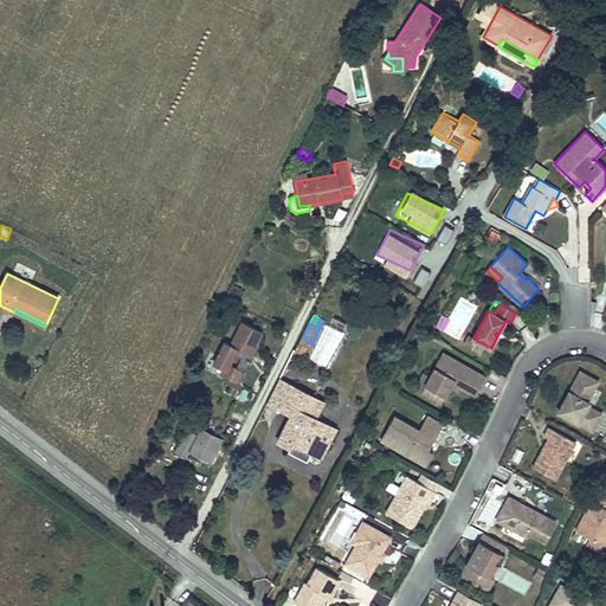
[(224,374),(237,381),(243,371),(245,372),(251,360),(250,359),(263,331),(243,322),(231,345),(225,341),(224,345),(223,343),(218,354),(219,354),(214,363),(227,369),(224,374)]
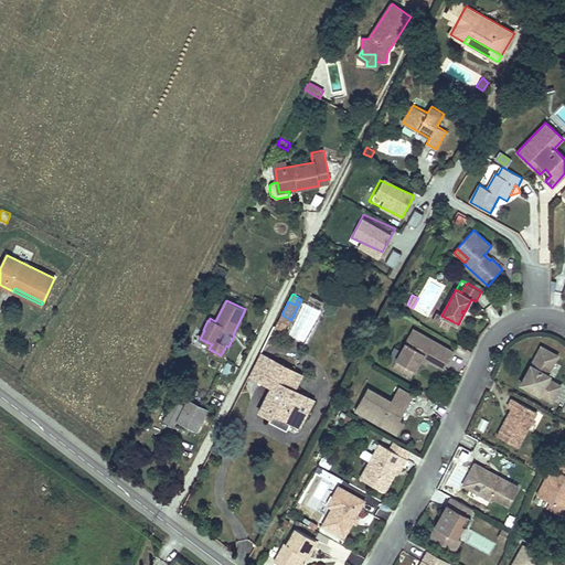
[(448,329),(452,321),(441,316),(437,313),(433,320),(448,329)]
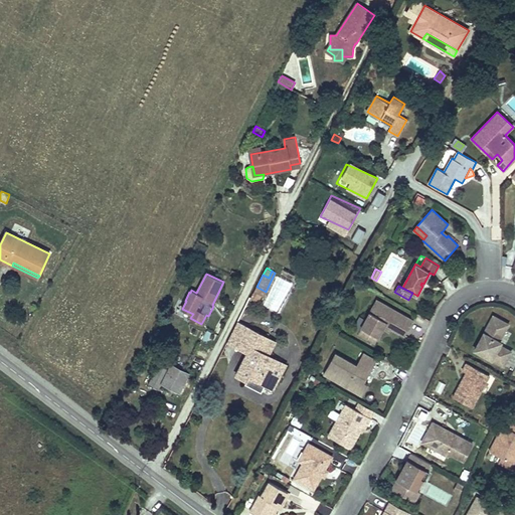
[(266,292),(256,287),(253,292),(263,297),(266,292)]
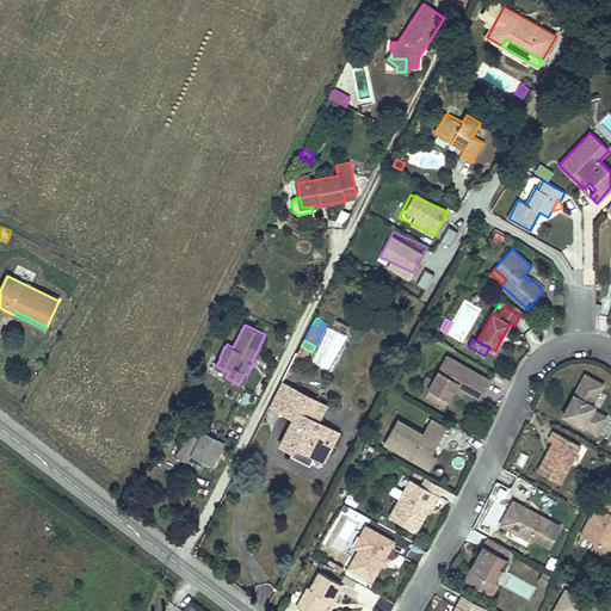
[(446,356),(429,388),(449,400),(455,389),(457,384),(464,389),(480,397),(489,380),(446,356)]
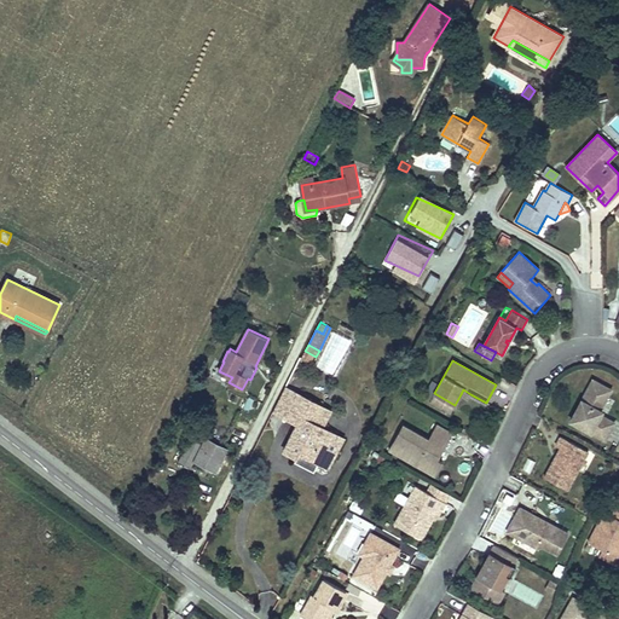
[(593,380),(571,421),(606,439),(614,422),(602,416),(597,414),(601,409),(611,389),(593,380)]
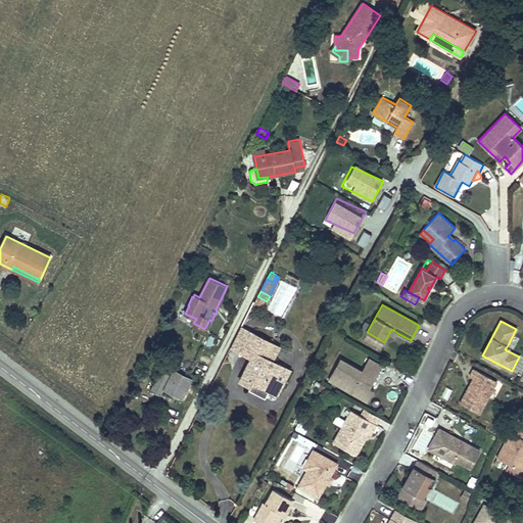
[(231,347),(241,352),(251,333),(241,327),(231,347)]
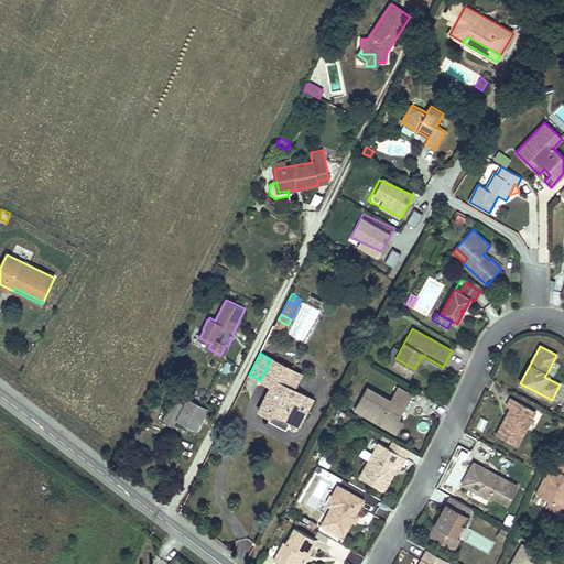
[(414,369),(396,358),(392,364),(411,375),(414,369)]
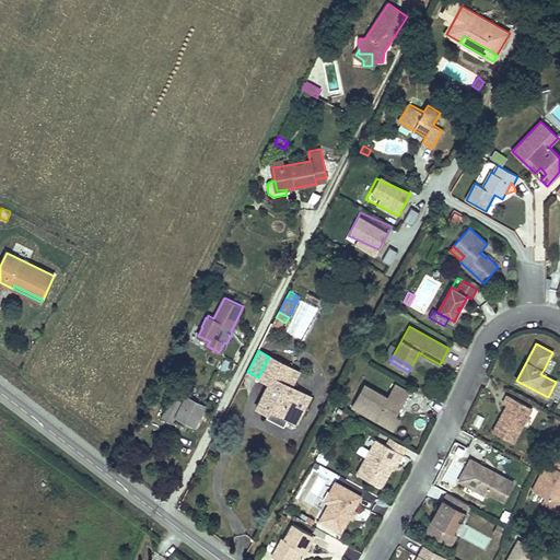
[(299,371),(269,357),(258,377),(270,384),(258,408),(269,413),(271,409),(290,419),(298,422),(304,409),(302,407),(295,404),(302,392),(291,386),(299,371)]
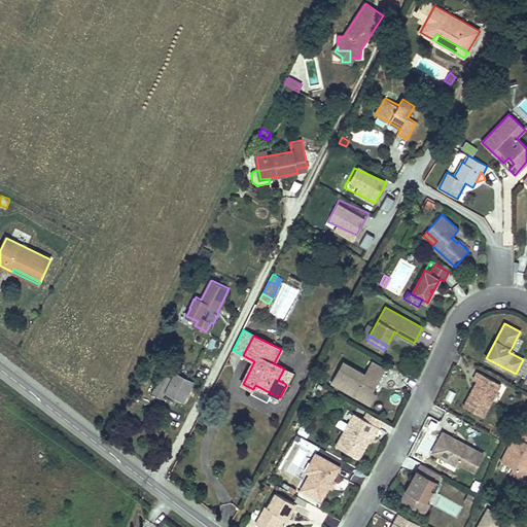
[(371,405),(377,394),(372,391),(369,389),(374,380),(377,382),(385,369),(373,361),(364,375),(344,362),(332,383),(371,405)]
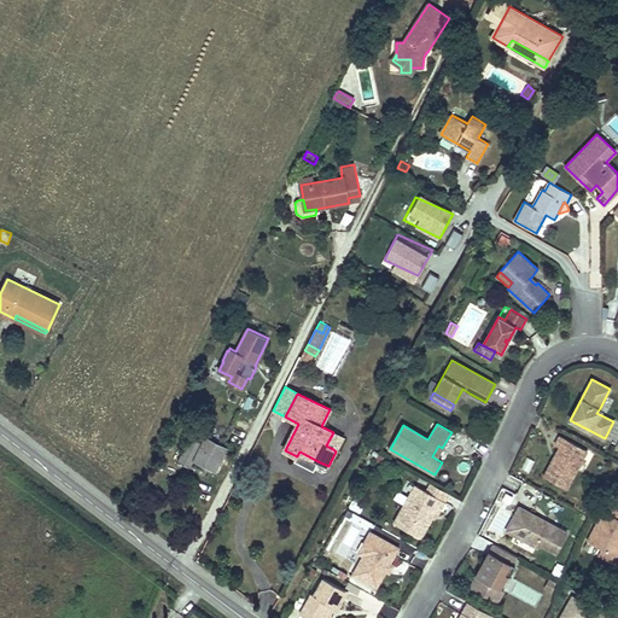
[(340,436),(333,432),(326,445),(333,449),(340,436)]
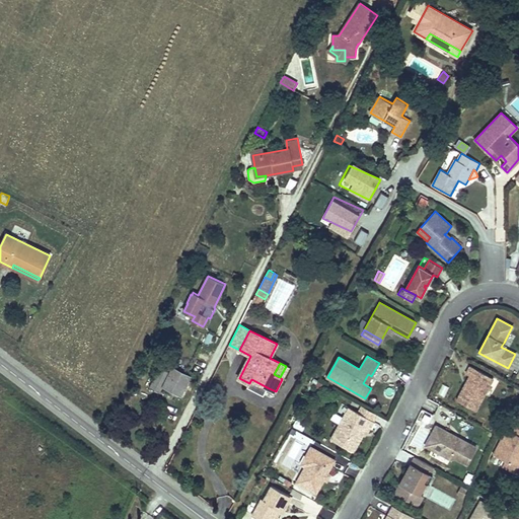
[(463,386),(456,399),(476,411),(494,379),(469,366),(465,373),(469,375),(466,381),(468,382),(465,388),(463,386)]
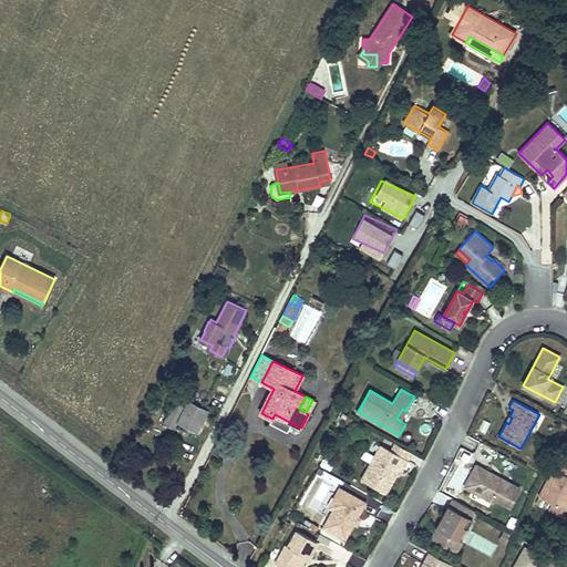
[(198,431),(208,411),(188,401),(186,406),(175,401),(164,424),(174,429),(178,421),(198,431)]
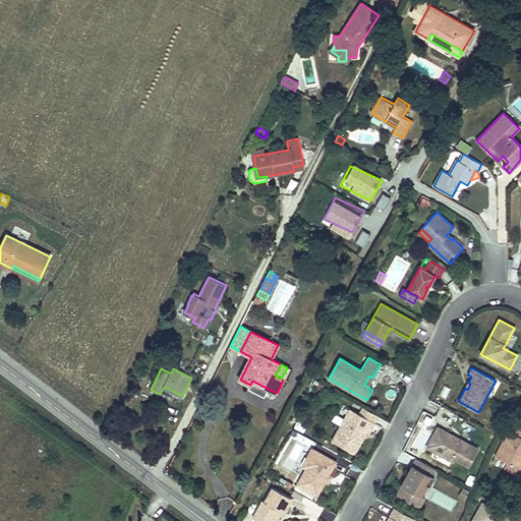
[(369,375),(364,385),(367,387),(372,378),(369,375)]
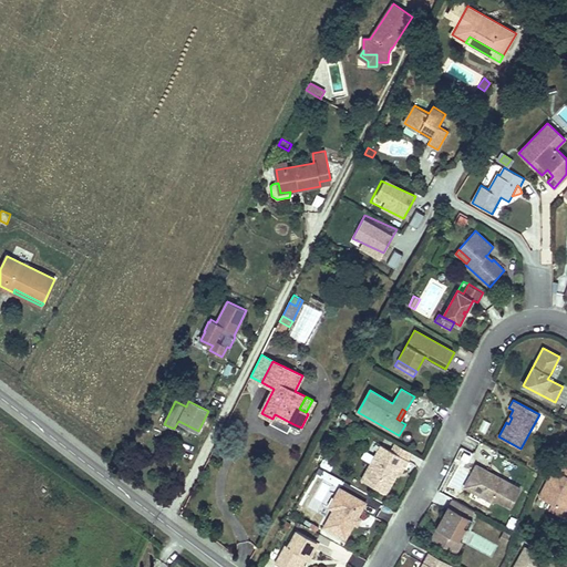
[(294,424),(275,414),(272,419),(277,421),(275,425),(289,432),(294,424)]
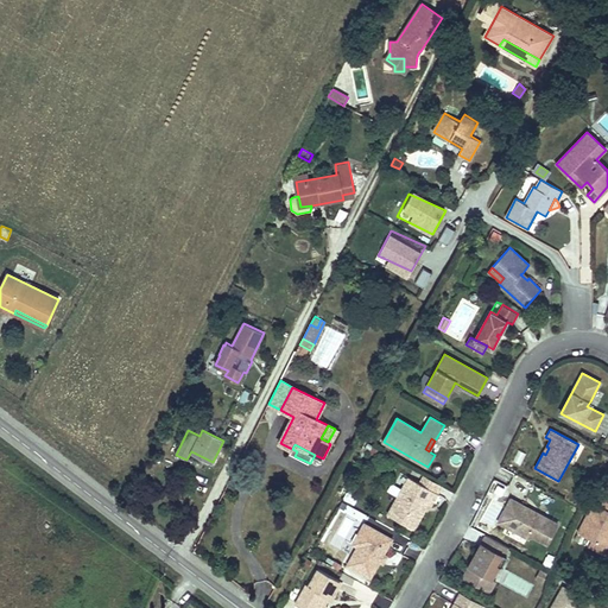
[(420,483),(438,493),(442,486),(425,476),(420,483)]
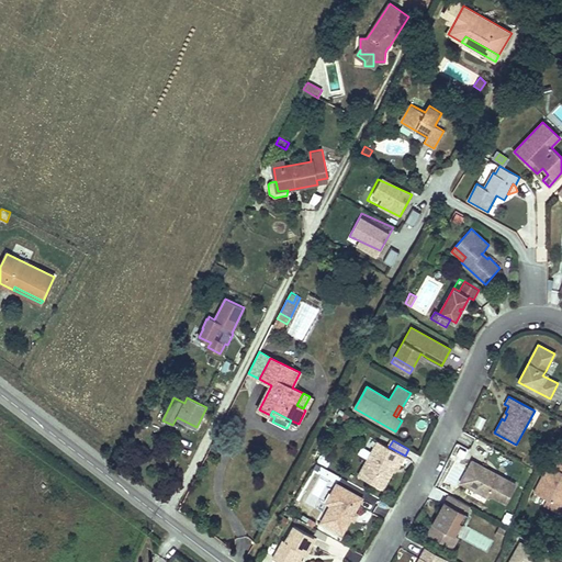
[(389,447),(378,441),(359,475),(383,490),(393,471),(391,470),(394,464),(396,465),(398,467),(405,456),(389,447)]
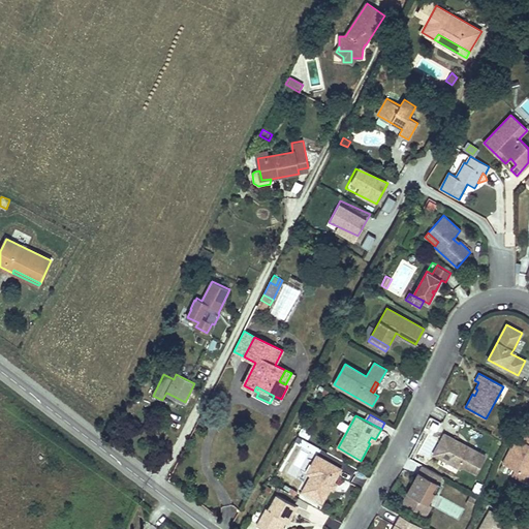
[(446,434),(435,455),(455,466),(457,462),(475,472),(486,456),(470,446),(469,448),(460,444),(461,442),(446,434)]
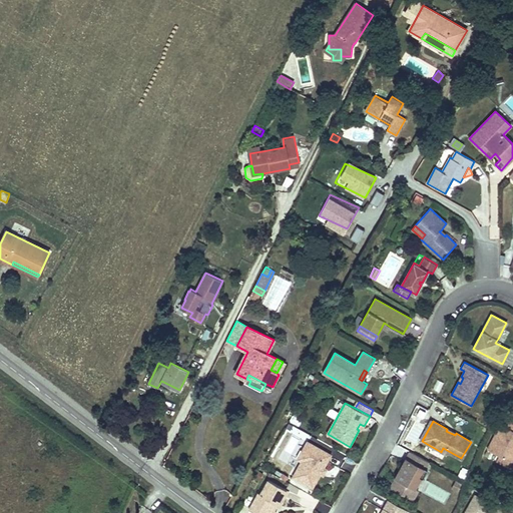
[(501,464),(511,469),(512,465),(512,430),(500,424),(488,450),(504,458),(501,464)]
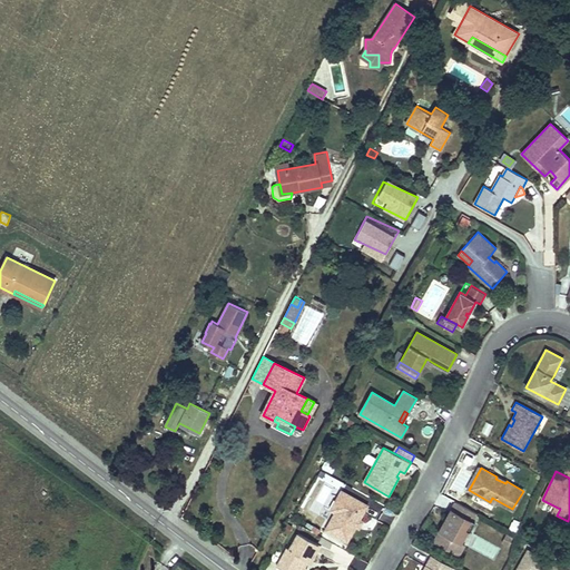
[(367,504),(342,490),(335,502),(341,505),(336,513),(326,530),(346,541),(355,527),(360,519),(367,504)]
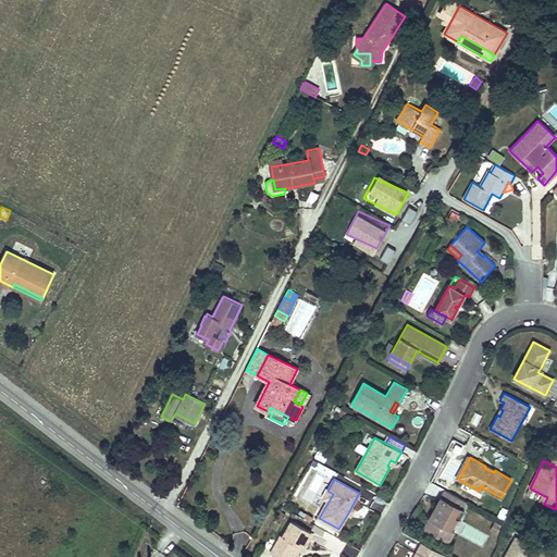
[(333,494),(327,491),(323,499),(329,502),(333,494)]
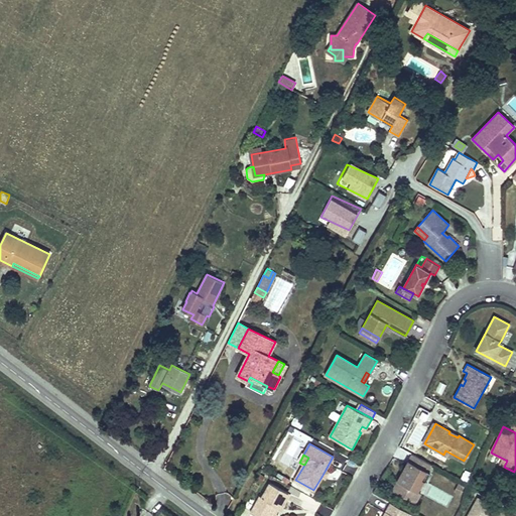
[(428,464),(412,455),(393,491),(415,503),(421,493),(417,491),(414,490),(428,464)]
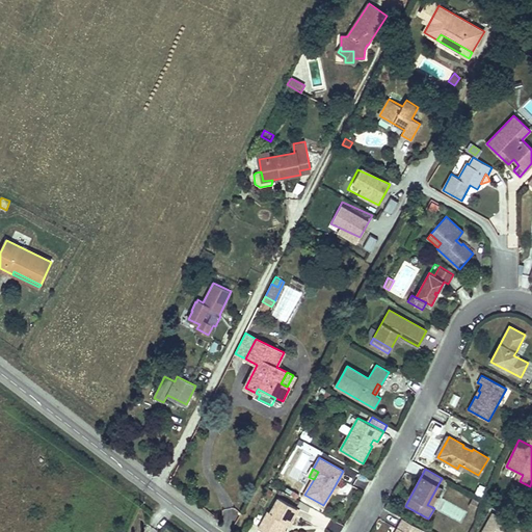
[(427,505),(430,506),(445,479),(442,478),(427,505)]
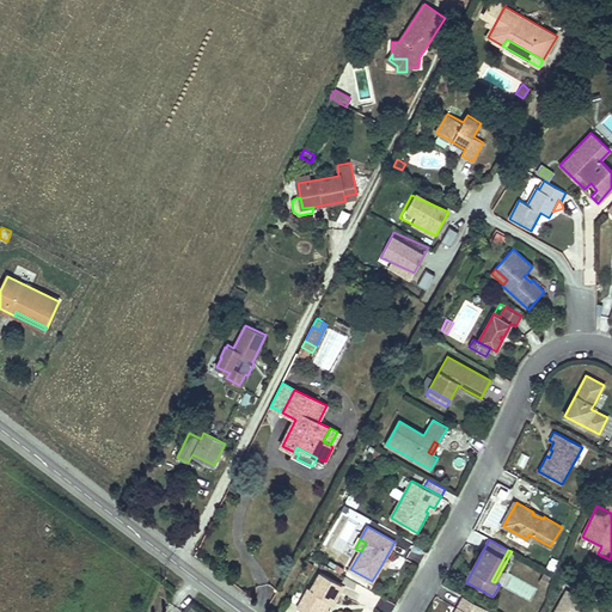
[(329,562),(326,565),(341,574),(343,570),(329,562)]
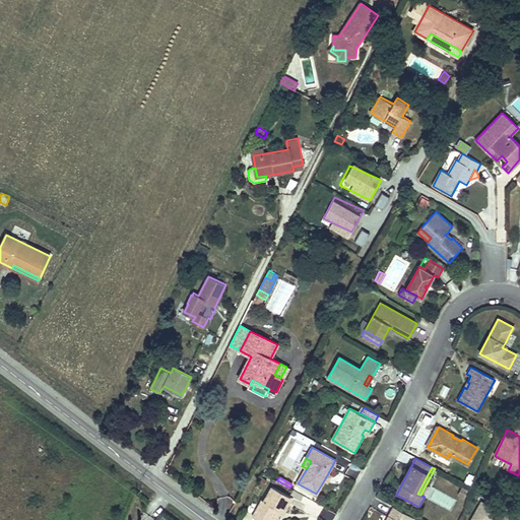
[(273,519),(276,516),(277,515),(280,509),(283,511),(291,498),(272,486),(264,500),(263,500),(254,517),(258,519),(273,519)]
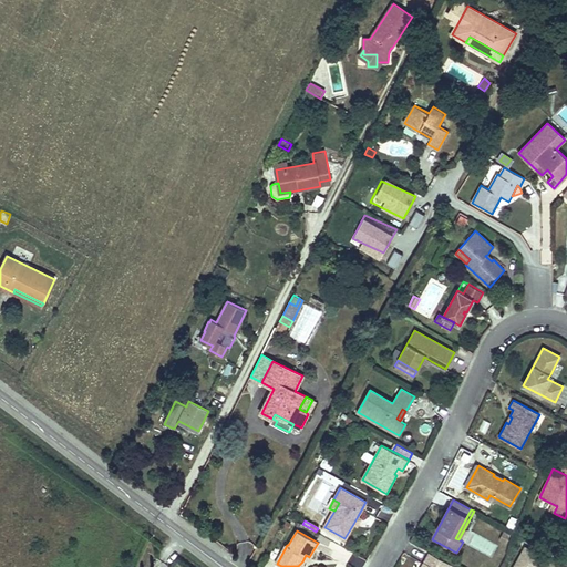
[(560,566),(525,547),(514,566),(560,566)]
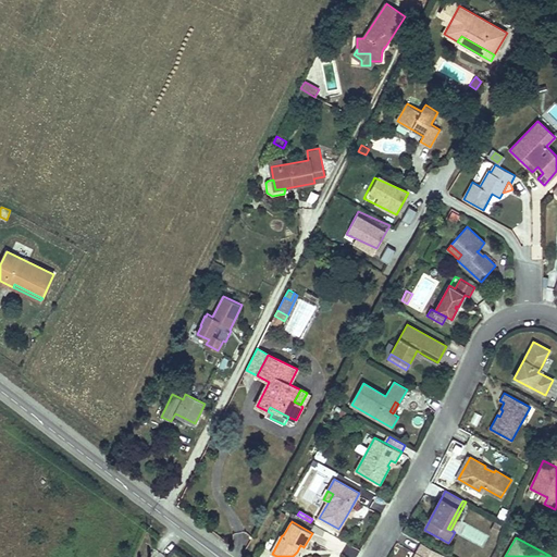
[(440,556),(442,554),(422,544),(416,556),(440,556)]
